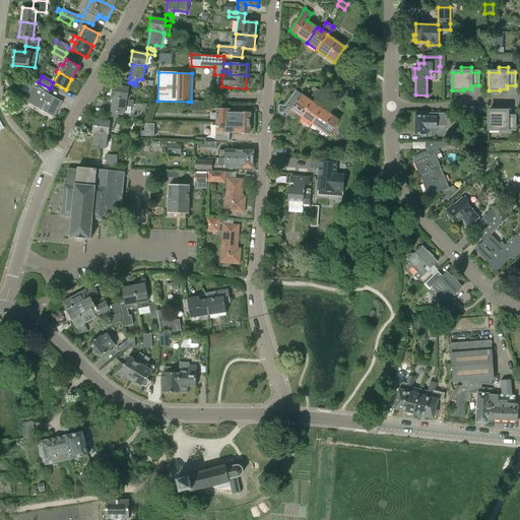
[(50,88),(39,82),(37,81),(30,80),(28,84),(33,86),(24,101),(54,117),(62,103),(47,94),(50,88)]
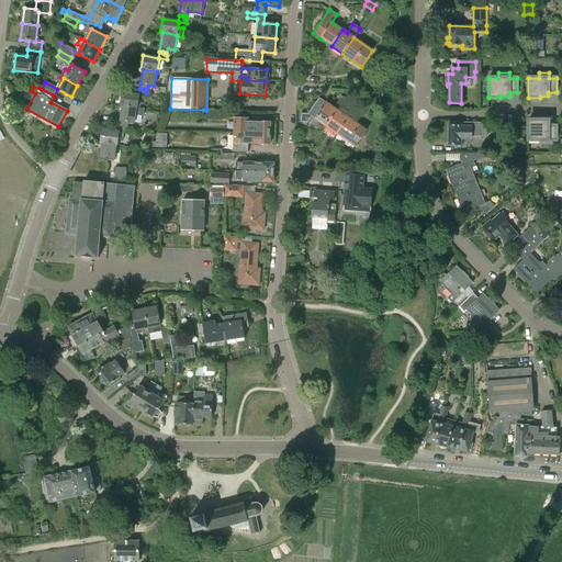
[(123,92),(121,105),(122,107),(137,109),(138,96),(146,97),(147,92),(145,91),(146,89),(144,89),(143,90),(139,89),(138,94),(123,92)]
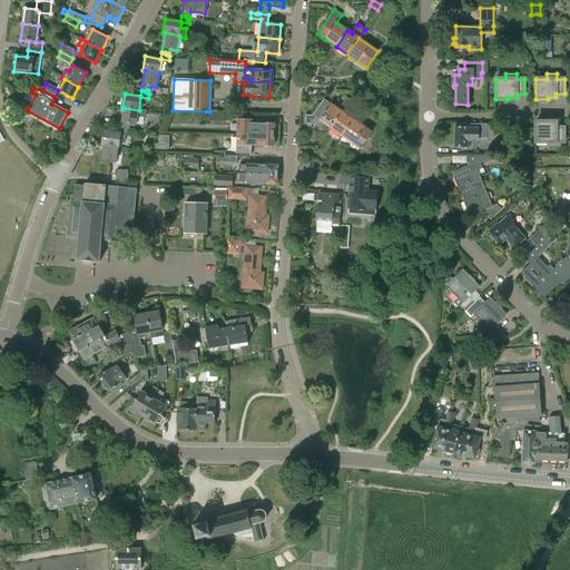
[(306,115),(305,124),(312,125),(316,118),(331,129),(351,100),(347,98),(341,107),(336,108),(324,99),(313,116),(306,115)]
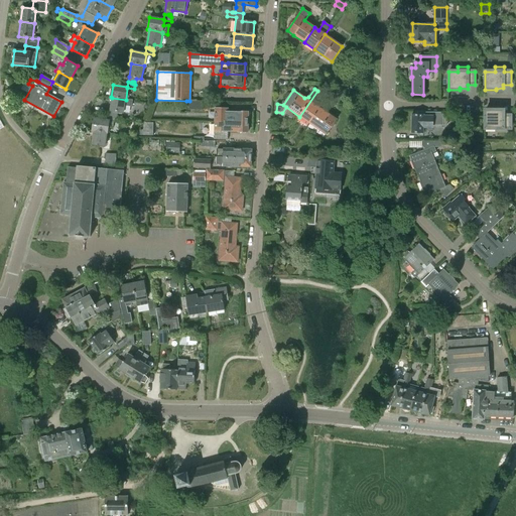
[(317,91),(299,117),(310,124),(320,109),(316,106),(324,96),(317,91)]
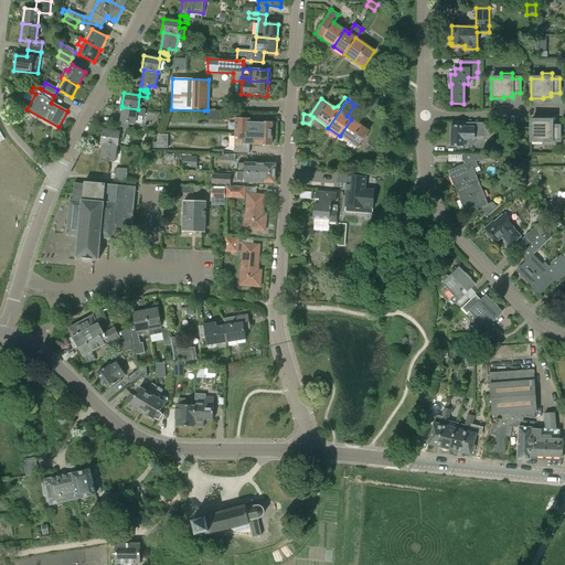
[(120,121),(120,127),(124,127),(124,126),(126,126),(126,129),(128,129),(129,123),(135,124),(136,116),(145,117),(146,110),(138,109),(123,107),(120,121)]
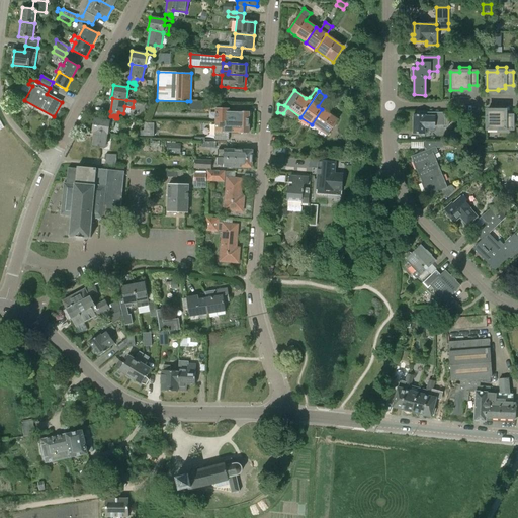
[(187,101),(187,110),(204,110),(204,101),(190,101),(187,101)]
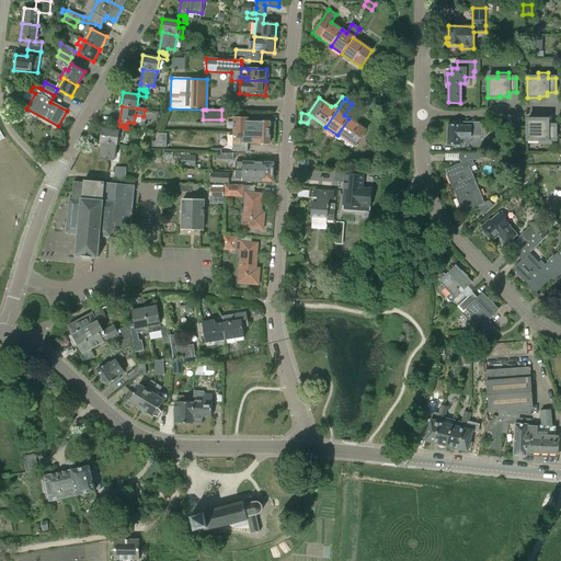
[(233,118),(233,132),(242,133),(242,130),(270,132),(270,122),(248,122),(248,118),(233,118)]
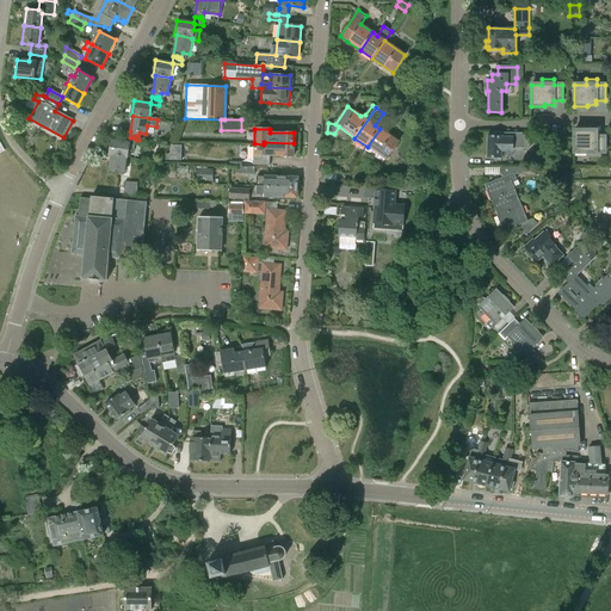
[(380,129),(368,147),(387,160),(399,141),(380,129)]
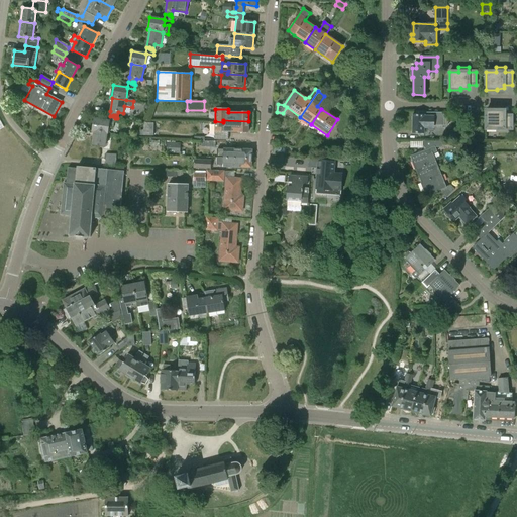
[(486,110),(486,129),(512,129),(512,116),(505,116),(505,112),(497,112),(497,110),(486,110)]
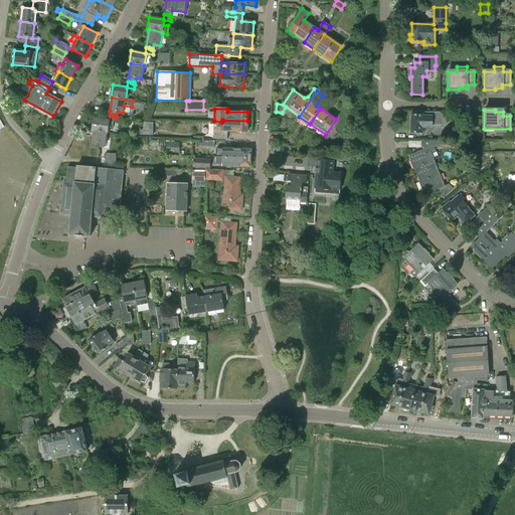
[(410,115),(410,133),(422,133),(422,125),(443,126),(443,125),(447,125),(447,114),(443,114),(443,113),(421,113),(421,115),(410,115)]
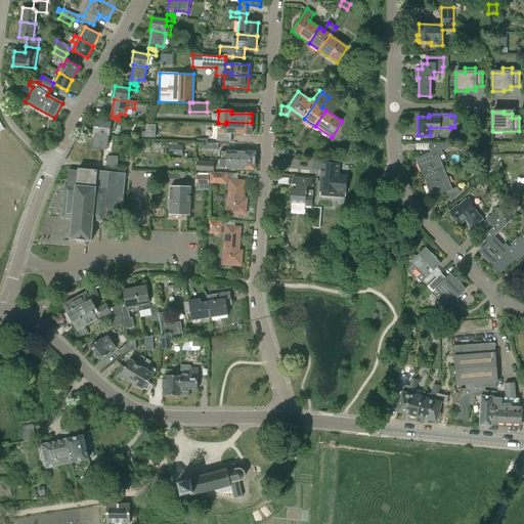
[(95,133),(108,135),(110,128),(114,129),(115,124),(118,124),(119,120),(117,120),(117,117),(115,117),(115,118),(112,118),(111,123),(96,120),(94,133),(95,133)]
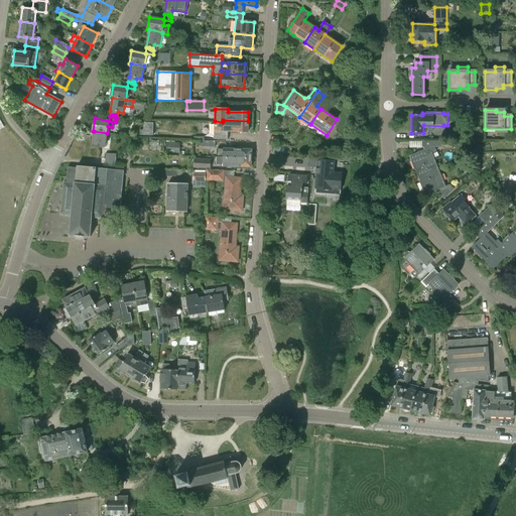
[(223,122),(215,121),(215,140),(228,140),(228,132),(248,132),(248,121),(223,120),(223,122)]
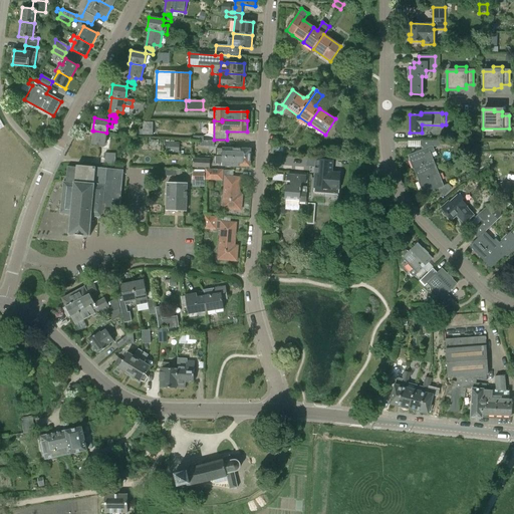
[(106,133),(93,131),(91,144),(104,146),(106,133)]
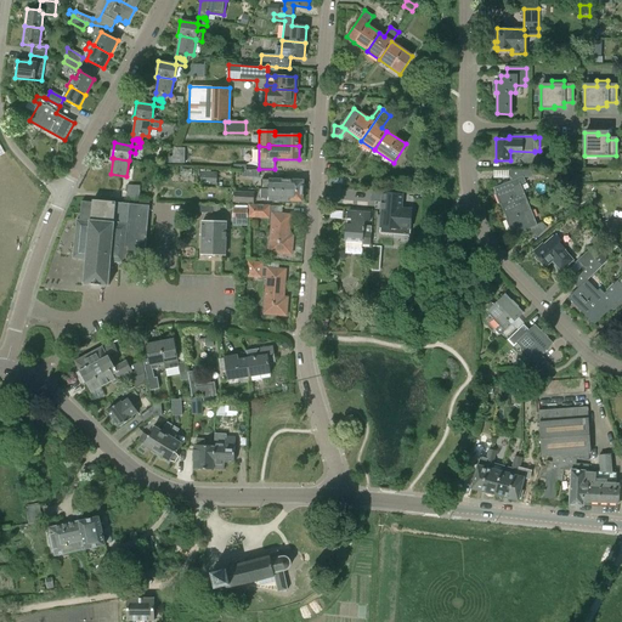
[(512,181),(495,188),(504,211),(527,202),(521,186),(527,184),(525,179),(525,177),(544,177),(544,171),(533,171),(533,170),(509,170),(509,177),(512,181)]
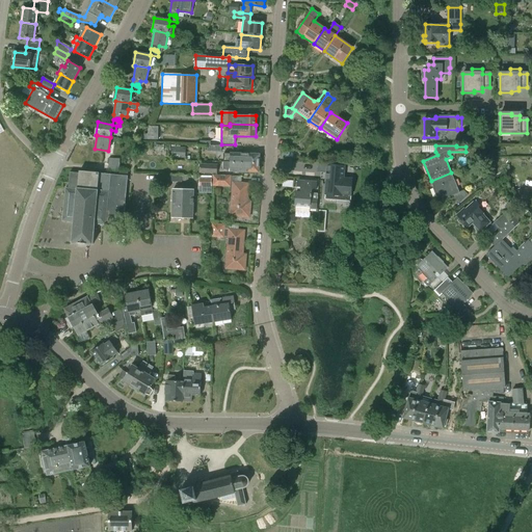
[(170,148),(170,158),(184,159),(184,148),(170,148)]
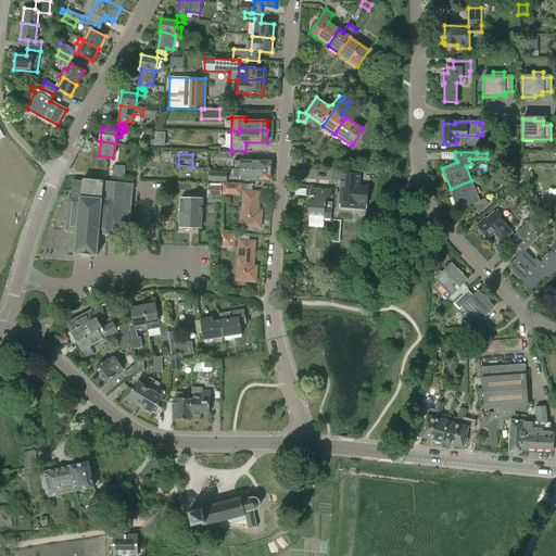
[(234,161),(234,169),(270,171),(272,162),(260,161),(258,160),(255,160),(253,161),(241,161),(234,161)]
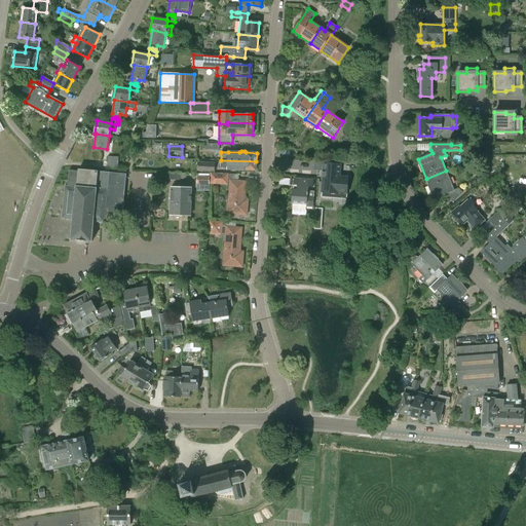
[(118,157),(107,157),(107,168),(118,168),(118,157)]
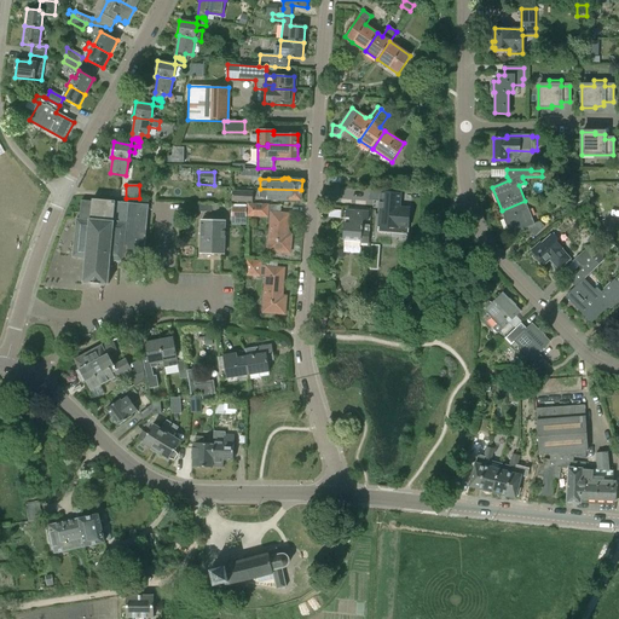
[(301,190),(260,189),(260,197),(267,197),(267,200),(272,200),(272,201),(278,201),(278,200),(301,201),(301,190)]
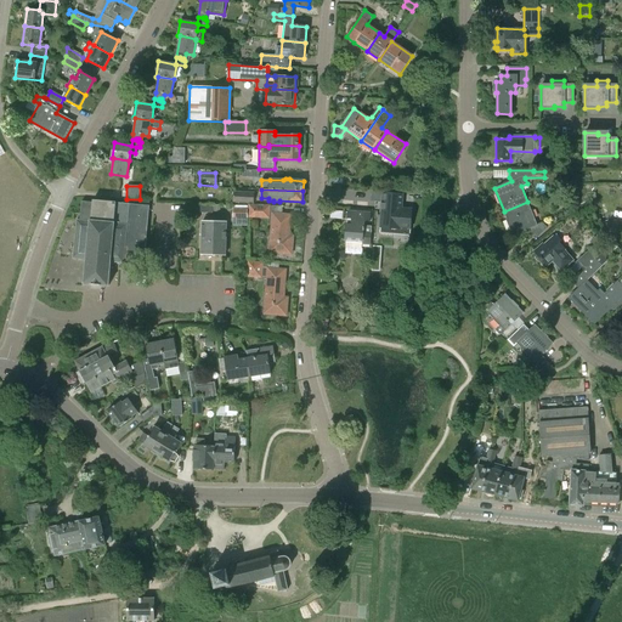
[(232,202),(253,203),(253,193),(233,193),(232,202)]
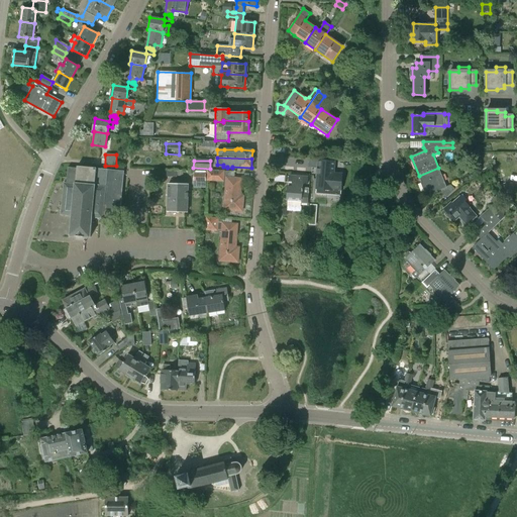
[(316,194),(328,195),(328,190),(331,190),(331,189),(340,190),(342,175),(332,174),(333,162),(319,161),(318,168),(317,189),(316,194)]
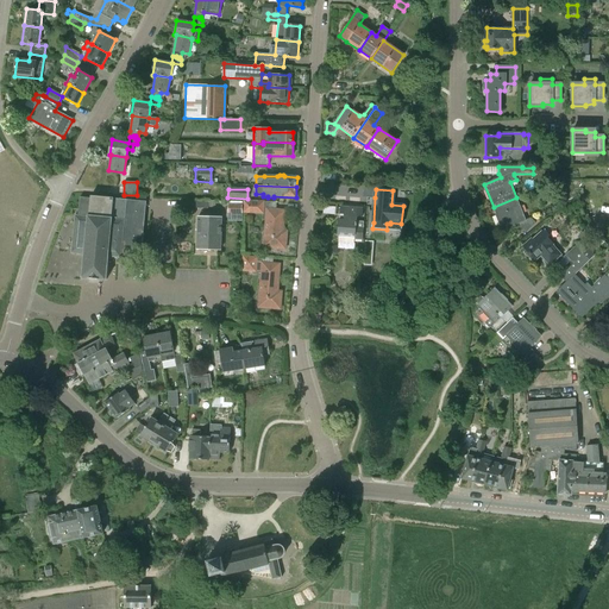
[(113,199),(113,198),(90,196),(90,199),(80,198),(79,215),(75,215),(71,253),(83,255),(82,278),(99,280),(106,281),(108,257),(121,258),(140,259),(146,201),(113,199)]
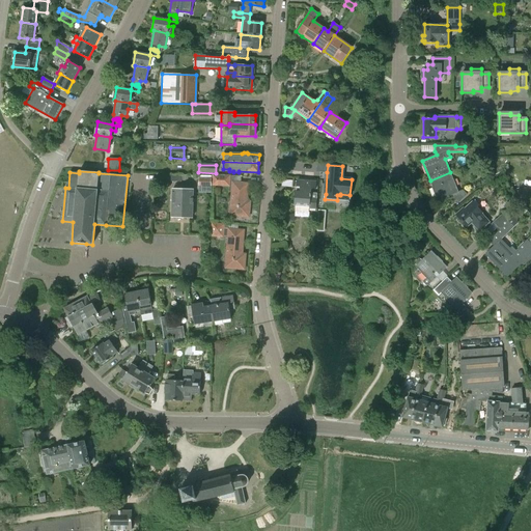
[(450,172),(430,180),(439,200),(452,195),(454,198),(453,199),(457,203),(467,194),(463,190),(458,192),(450,172)]
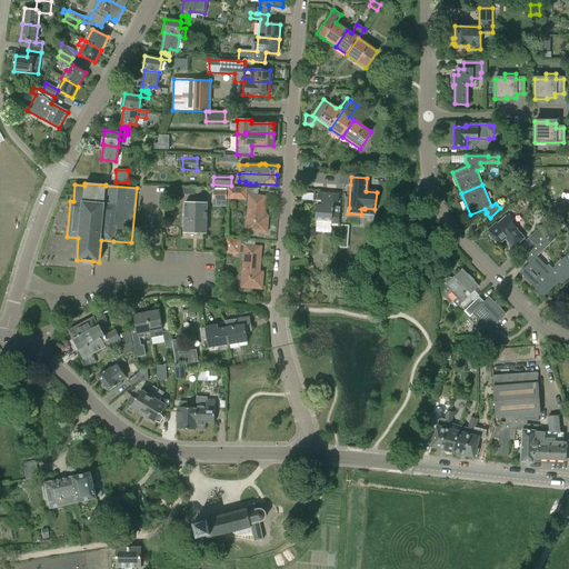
[(246,200),(246,205),(249,205),(247,230),(267,232),(268,217),(263,217),(266,198),(258,197),(259,189),(247,189),(227,187),(227,199),(246,200)]
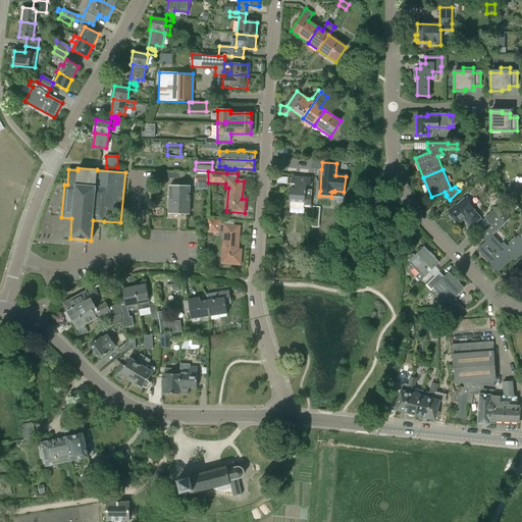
[(290,201),(291,201),(291,207),(304,208),(304,205),(311,205),(312,189),(306,189),(307,178),(292,177),(290,196),(288,197),(290,199),(290,201)]
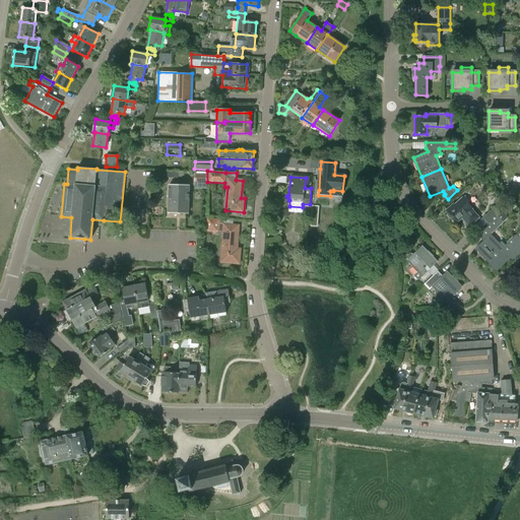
[(169,212),(188,213),(189,186),(170,185),(169,212)]
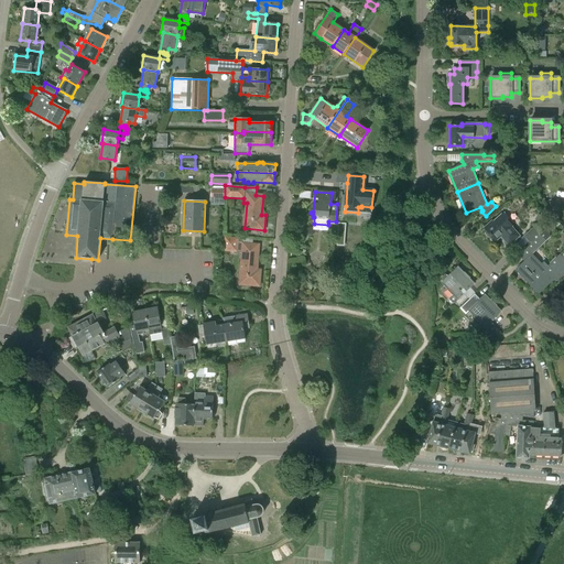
[(484,228),(496,241),(502,235),(511,243),(519,236),(511,227),(512,227),(501,215),(494,223),(492,221),(484,228)]
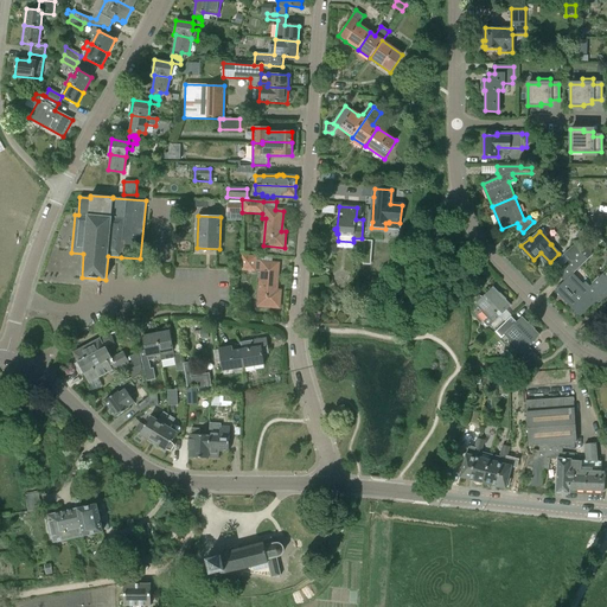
[(566,255),(572,261),(583,250),(576,243),(566,255)]
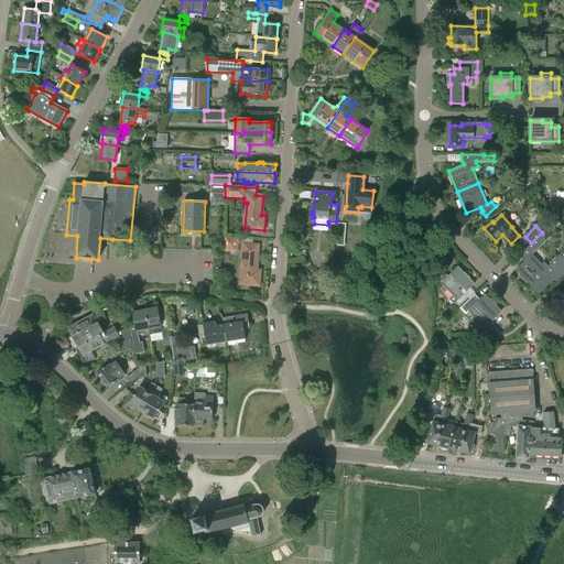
[(296,229),(295,232),(296,236),(301,237),(304,236),(305,232),(304,230),(300,228),(296,229)]
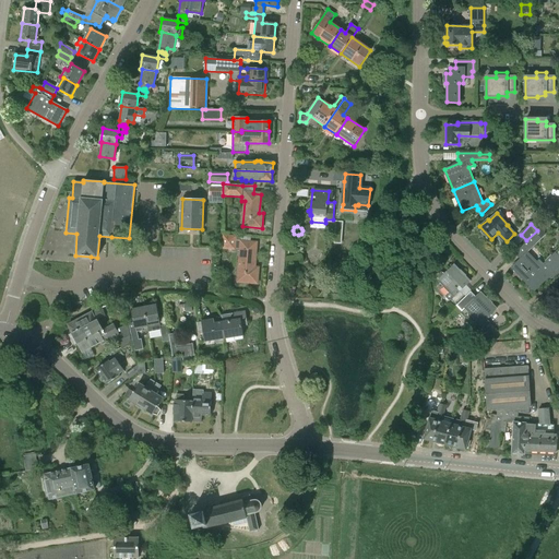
[(539,229),(518,251),(514,253),(520,259),(511,268),(527,284),(543,269),(540,266),(526,251),(544,234),(539,229)]
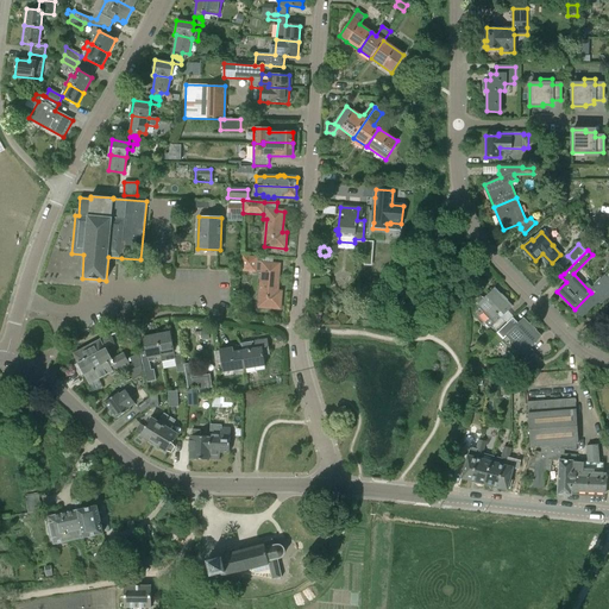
[(262,272),(262,276),(259,307),(268,308),(268,303),(280,305),(281,293),(277,292),(280,264),(261,263),(262,258),(243,257),(242,270),(262,272)]
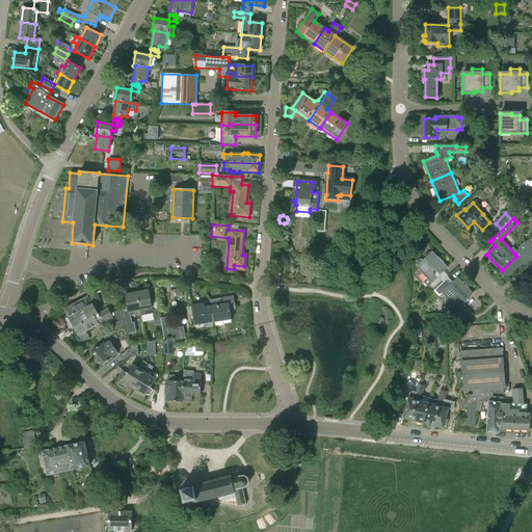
[(516,256),(502,270),(508,276),(523,263),(525,265),(531,258),(531,236),(514,254),(516,256)]
